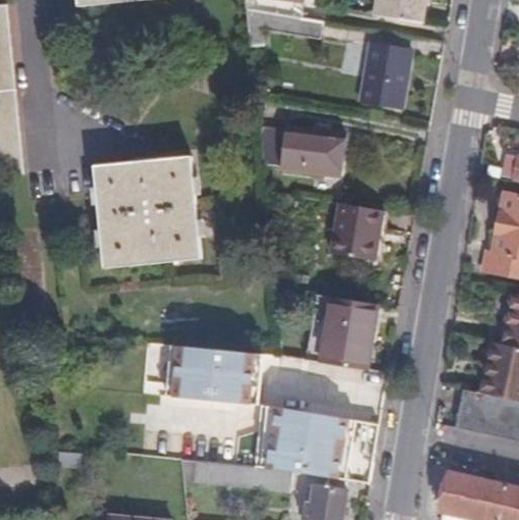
[(244,0),(245,6),(294,15),(295,0),(244,0)]
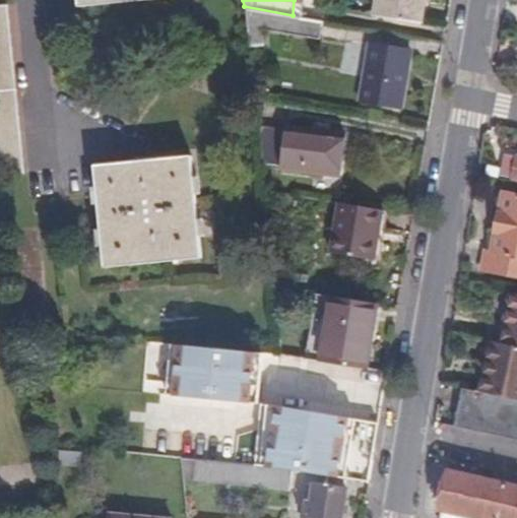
[(371,0),(370,13),(415,20),(418,0),(371,0)]
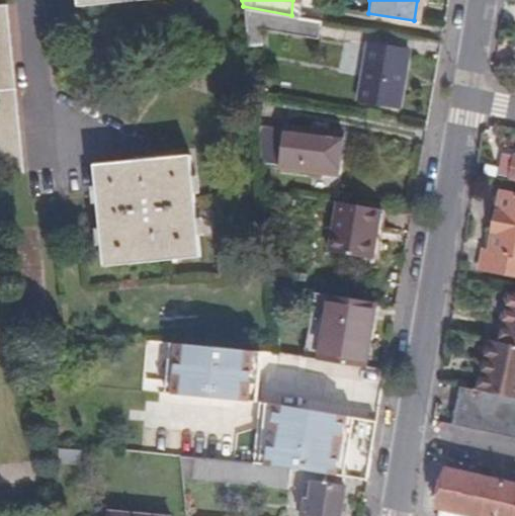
[(5,5),(0,5),(0,173),(25,172),(5,5)]
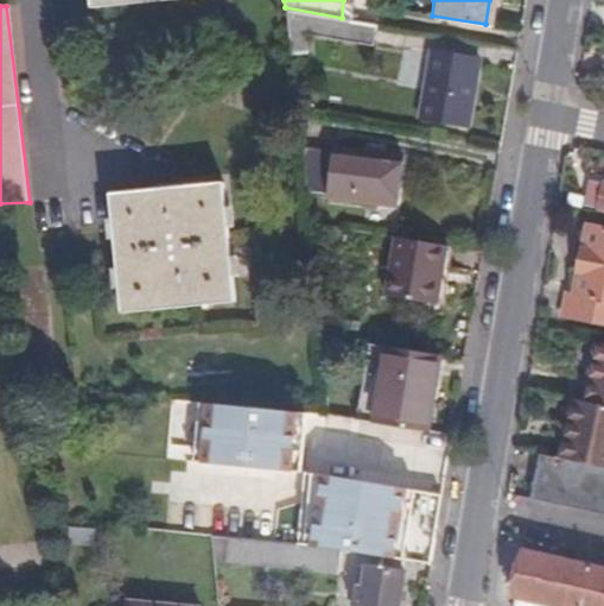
[(285,7),(293,76),(310,75),(307,35),(374,45),(377,24),(342,18),(285,7)]
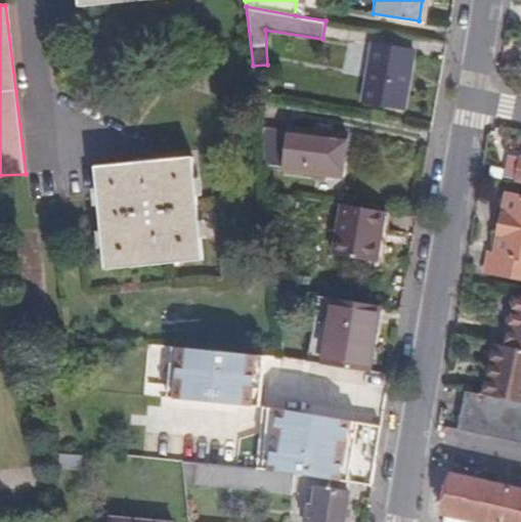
[(372,42),(361,101),(398,107),(403,81),(408,48),(372,42)]
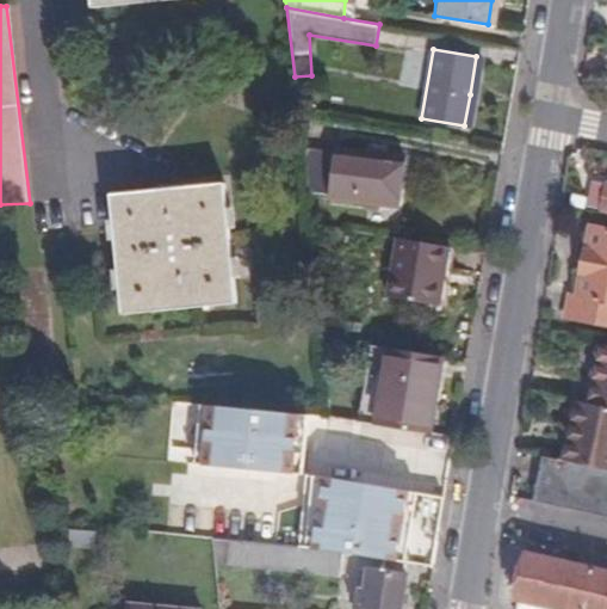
[(301,145),(303,185),(326,189),(327,186),(400,192),(402,174),(403,160),(301,145)]
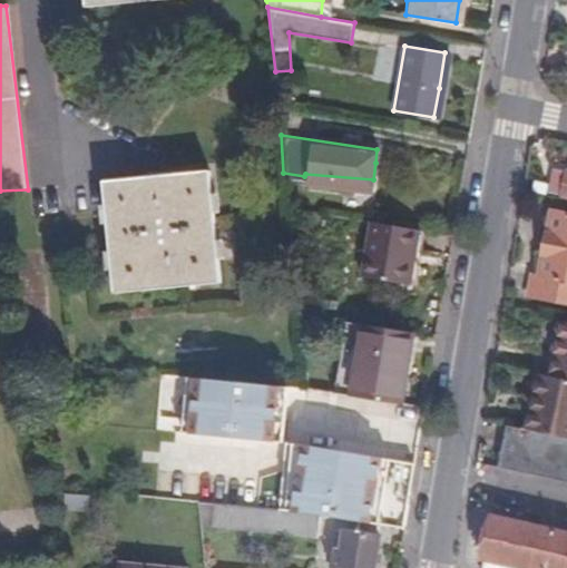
[(566,168),(550,166),(548,172),(546,185),(545,188),(566,192),(566,168)]
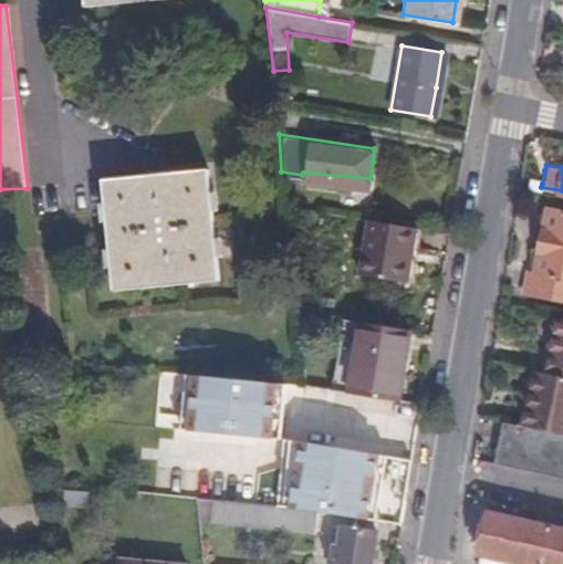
[(103,177),(113,286),(218,277),(208,167),(103,177)]
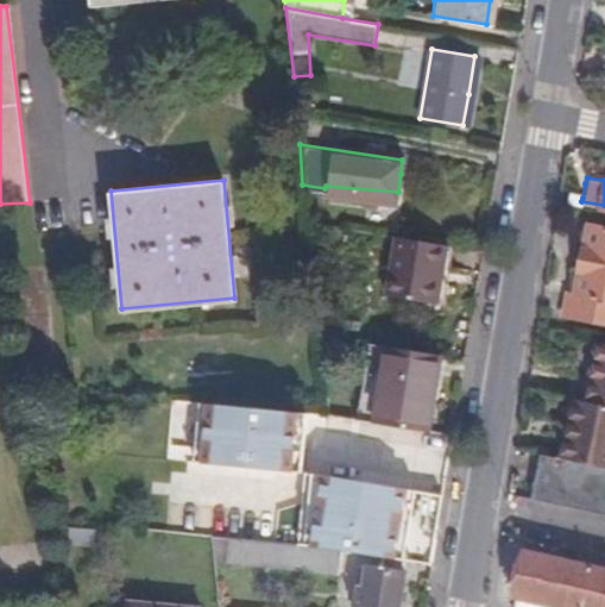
[(581,201),(583,198),(565,194),(563,201),(581,205),(581,201)]
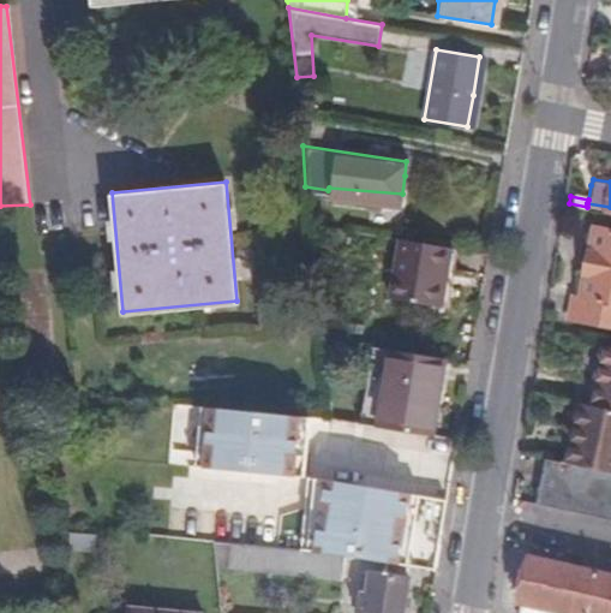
[(610,228),(592,226),(586,257),(576,296),(571,295),(565,319),(610,328),(610,228)]
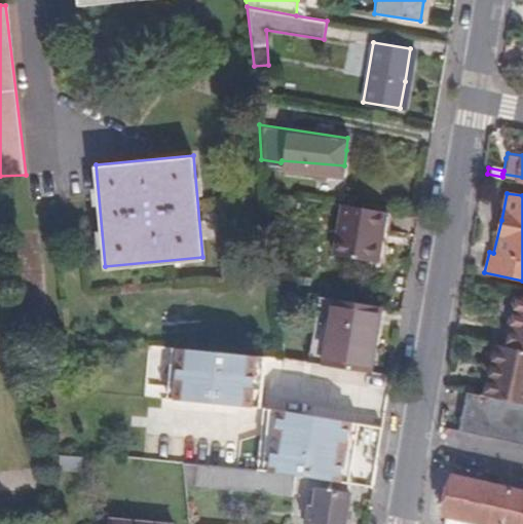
[(384,226),(387,212),(339,203),(333,235),(381,244),(384,226)]
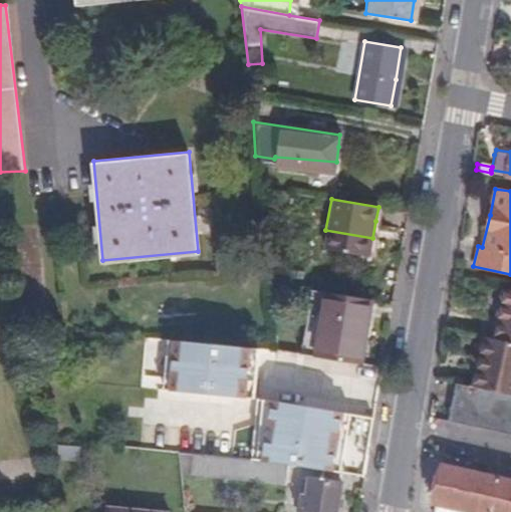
[(369,255),(372,238),(325,230),(322,247),(369,255)]
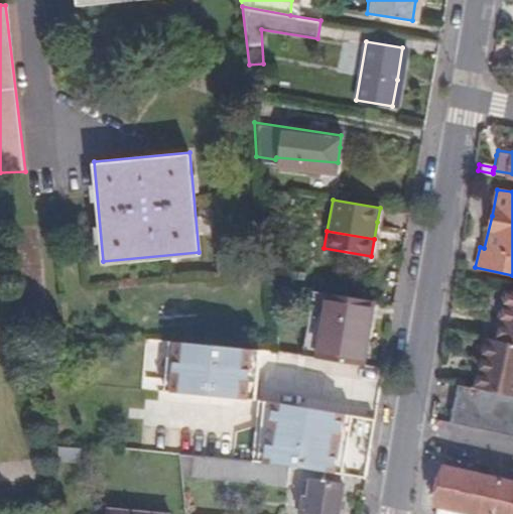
[(512,290),(503,288),(498,312),(492,339),(512,343),(512,290)]
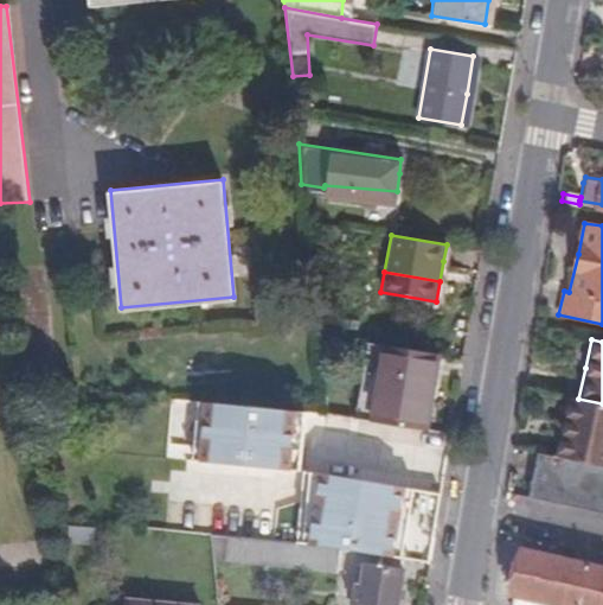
[(367,342),(355,419),(369,421),(425,430),(431,389),(437,352),(367,342)]
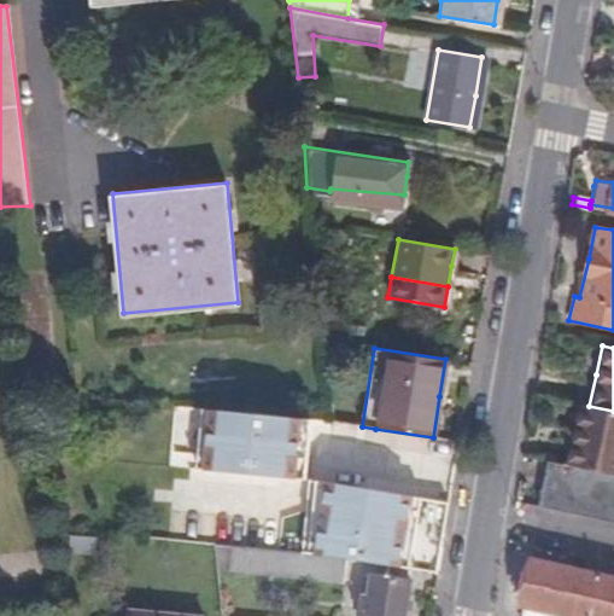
[(331,401),(333,422),(338,423),(360,426),(363,406),(331,401)]
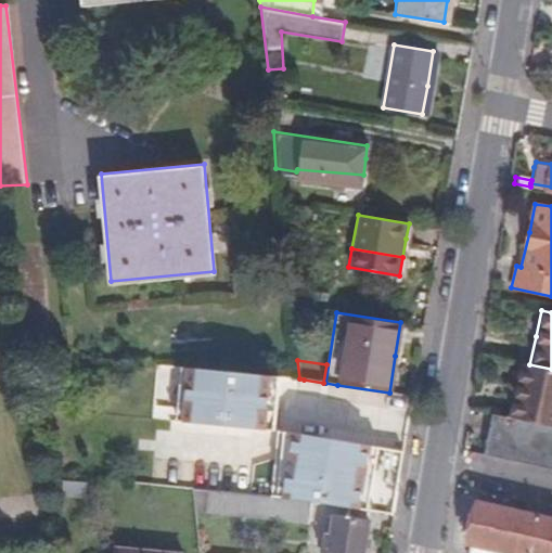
[(551,369),(529,364),(518,362),(513,388),(508,415),(551,424),(551,369)]
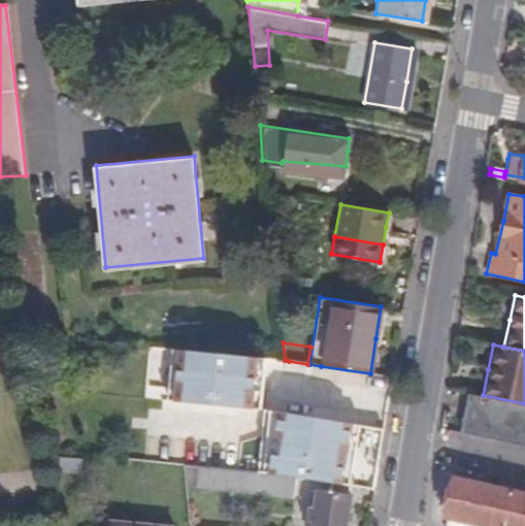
[(178,385),(177,402),(260,411),(265,360),(171,351),(171,359),(154,357),(152,382),(178,385)]
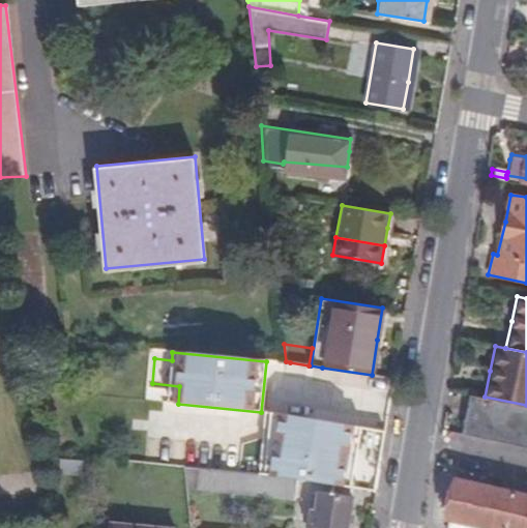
[(526,405),(485,397),(470,393),(462,432),(526,445),(526,405)]
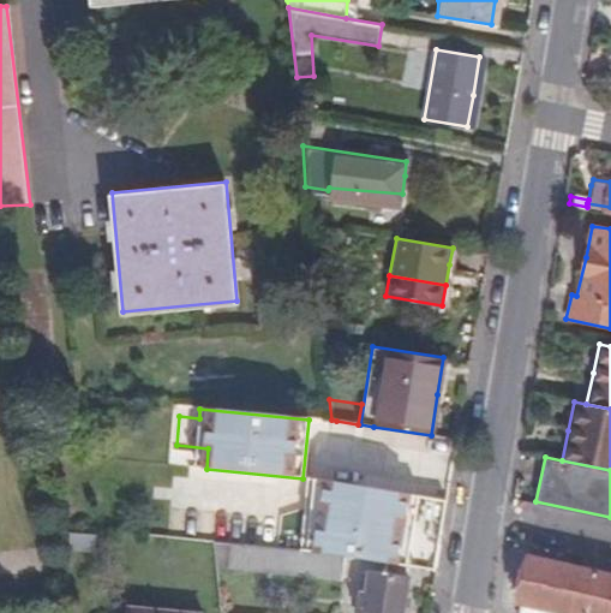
[(309,477),(301,552),(347,557),(400,565),(409,493),(341,481),(309,477)]
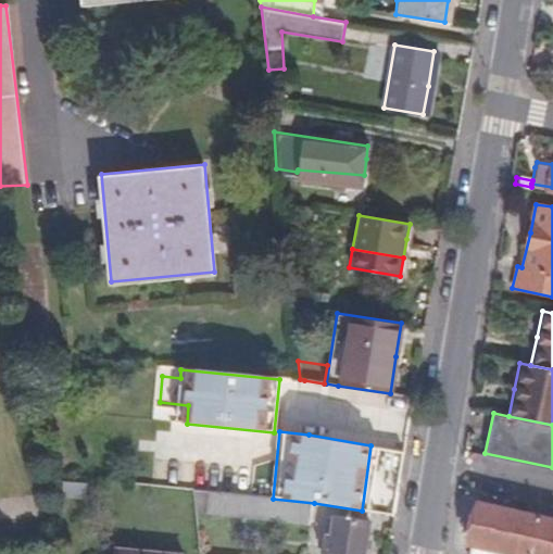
[(371,445),(362,511),(394,515),(404,452),(371,445)]
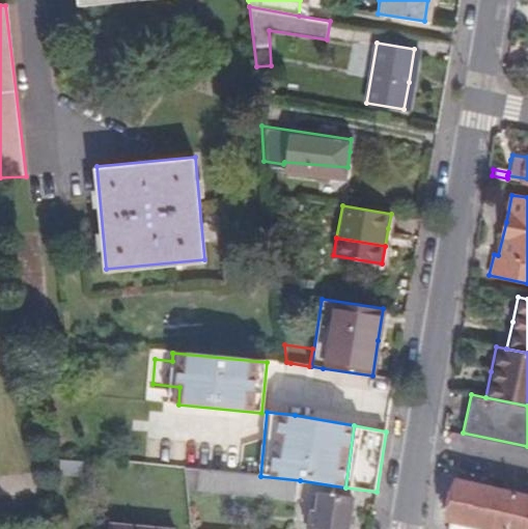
[(260,476),(188,468),(190,489),(298,501),(300,480),(260,476)]
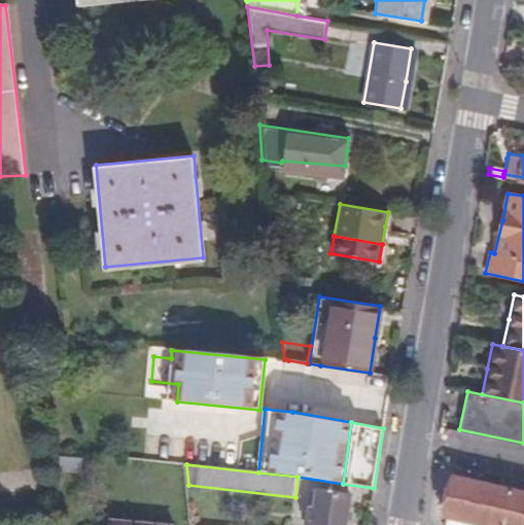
[(523,488),(453,473),(444,517),(465,522),(480,524),(523,524),(523,488)]
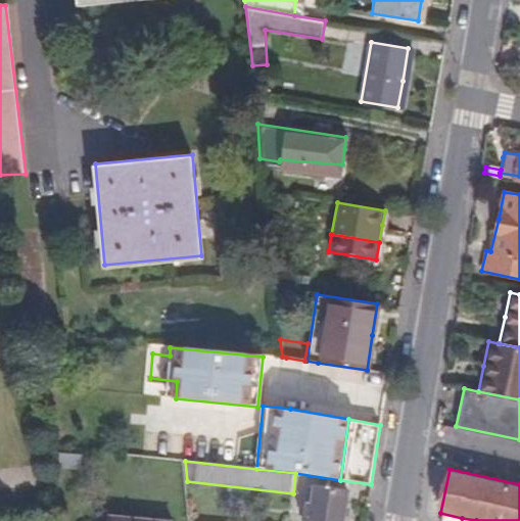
[(316,485),(310,520),(339,520),(344,489),(316,485)]
